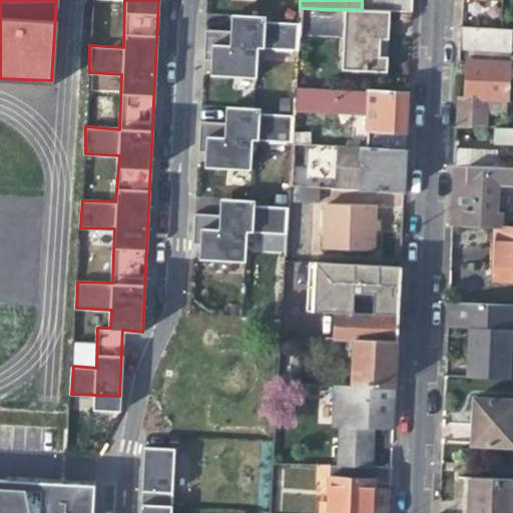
[(362,0),(362,10),(388,11),(412,11),(412,0),(362,0)]
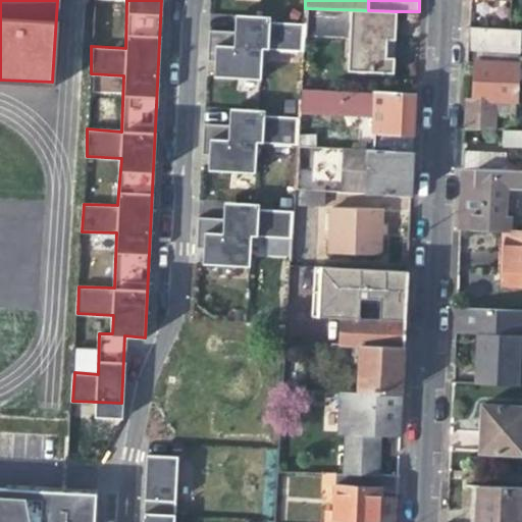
[(393,48),(395,11),(368,10),(305,8),(304,24),(304,34),(347,37),(345,69),(392,72),(393,48)]
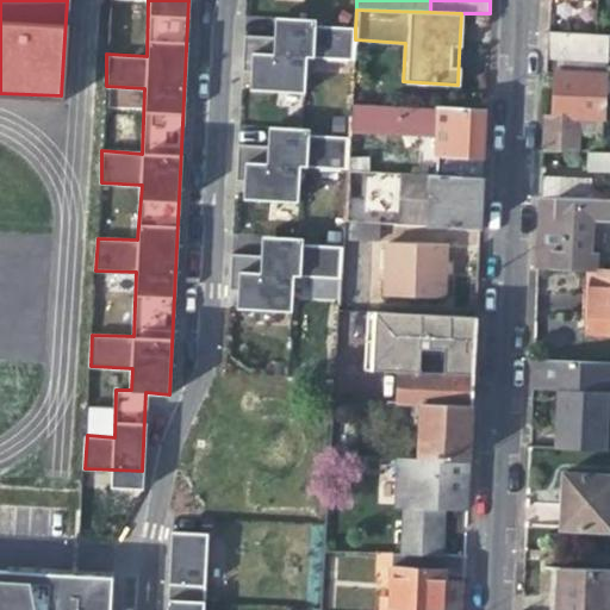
[(241,36),(240,54),(354,58),(355,39),(355,29),(315,25),(312,19),(277,17),(275,24),(273,37),(241,36)]
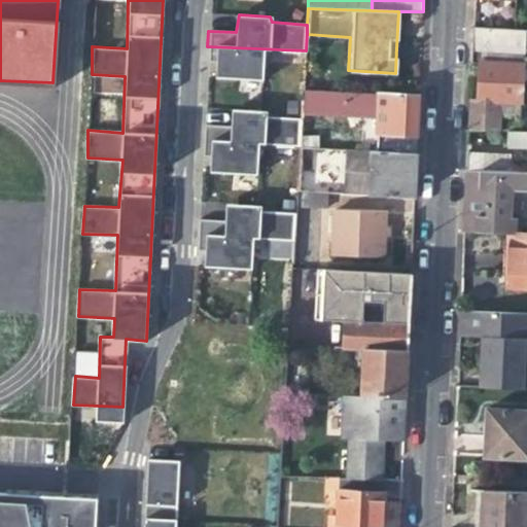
[(471,63),(480,63),(524,67),(526,30),(473,27),(472,44),(471,63)]
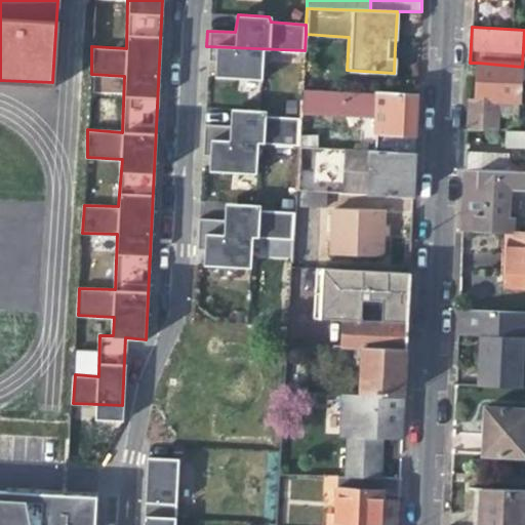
[(261,49),(206,46),(205,56),(205,64),(213,64),(213,72),(212,79),(260,81),(261,49)]
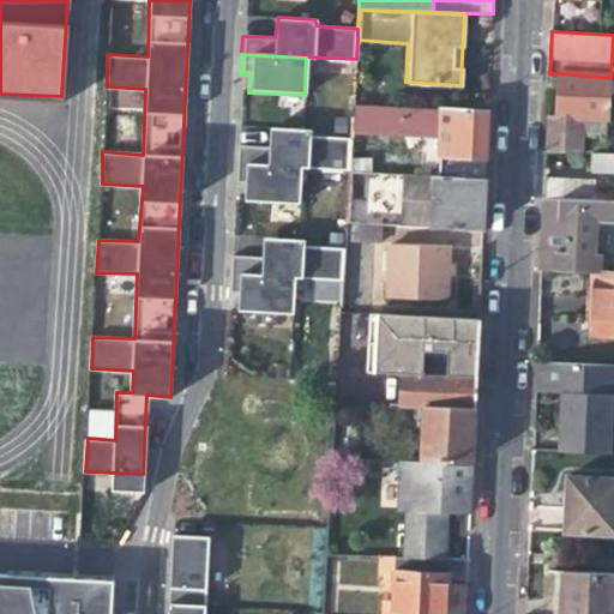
[(558,91),(555,116),(608,121),(611,78),(559,73),(558,91)]
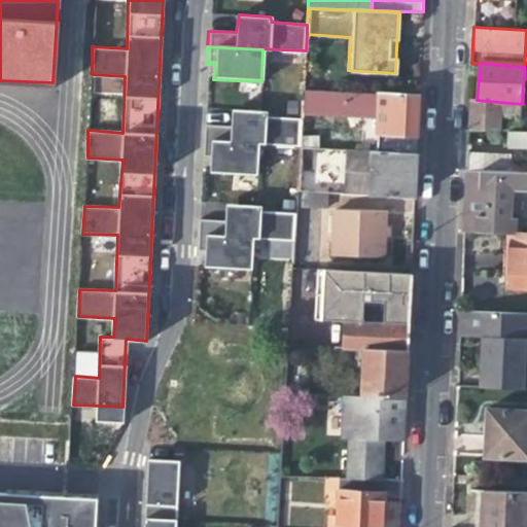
[(379,116),(380,92),(304,90),(303,113),(379,116)]
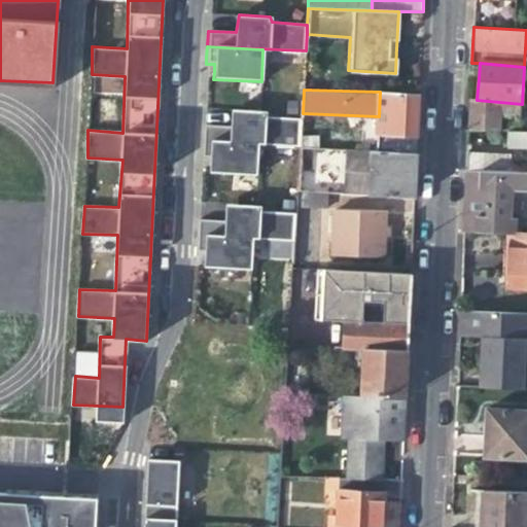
[(420,93),(380,92),(379,116),(379,133),(385,133),(384,150),(417,151),(418,132),(420,93)]
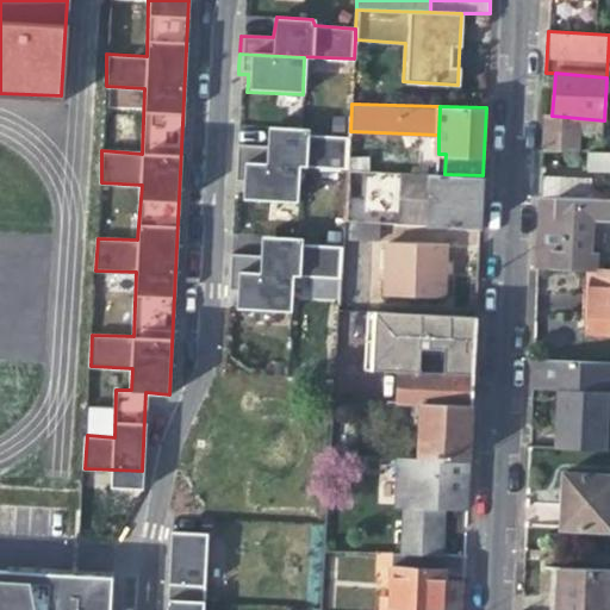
[(543,114),(543,130),(582,134),(603,136),(604,120),(552,116),(543,114)]
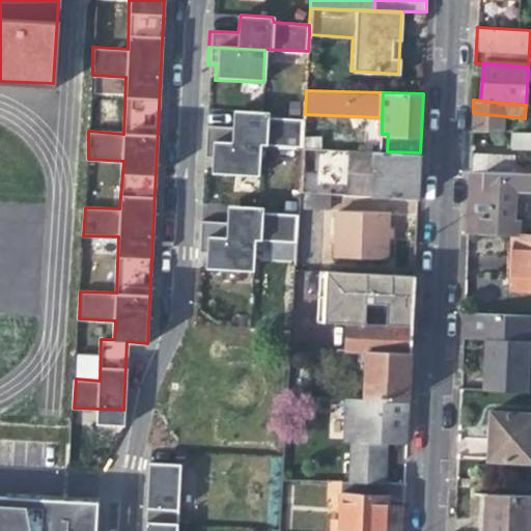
[(205,126),(203,141),(304,145),(305,119),(270,116),(268,111),(228,110),(228,114),(227,126),(205,126)]
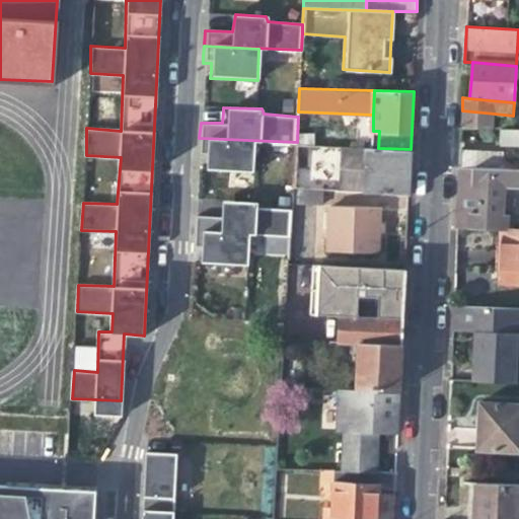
[(494,131),(495,114),(462,110),(461,130),(494,131)]
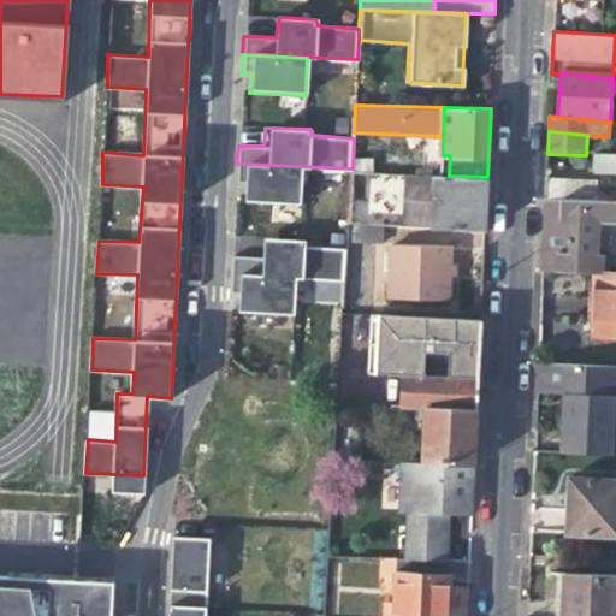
[(608,155),(609,137),(587,135),(586,155),(594,155),(608,155)]
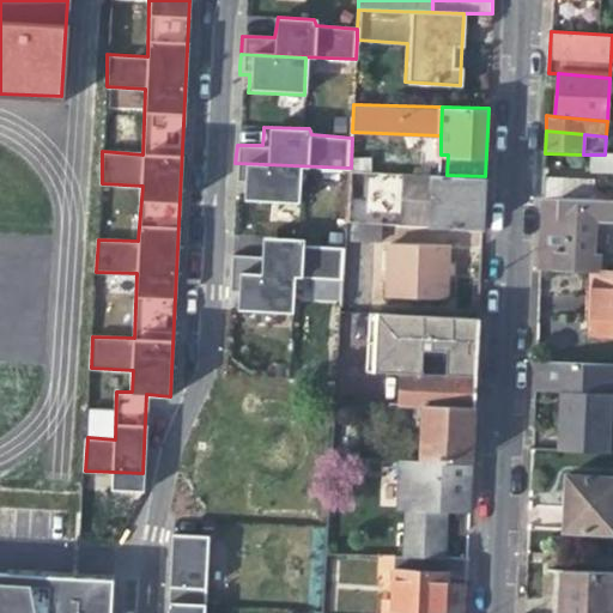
[(612,155),(605,155),(592,155),(592,173),(612,174),(612,155)]
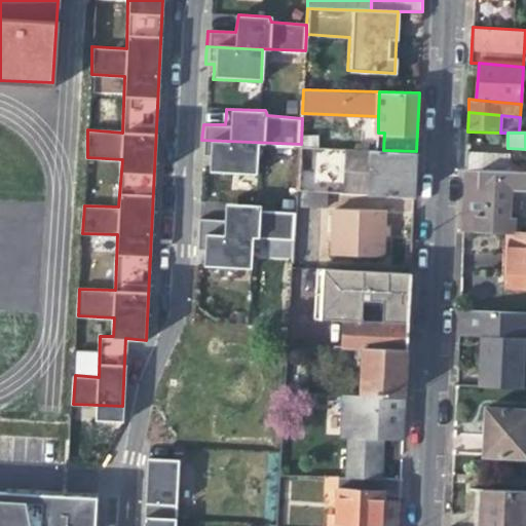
[(258,143),(201,140),(201,150),(201,157),(210,157),(210,165),(209,173),(257,175),(258,143)]
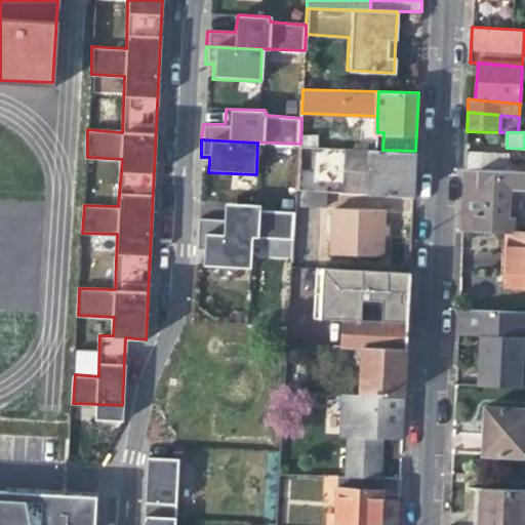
[(368,150),(345,149),(342,195),(365,195),(368,150)]
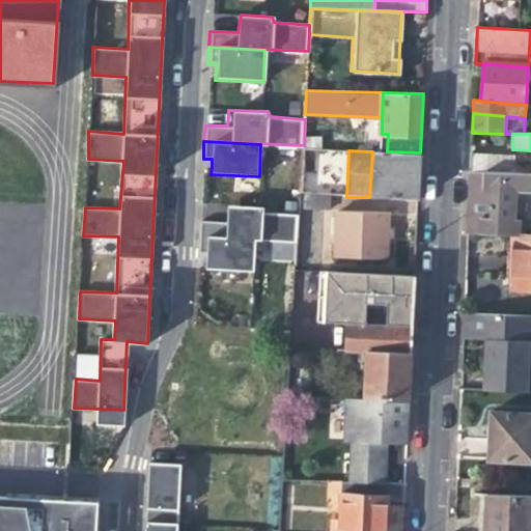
[(420,160),(420,152),(387,151),(372,151),(369,197),(418,199),(419,183),(420,160)]
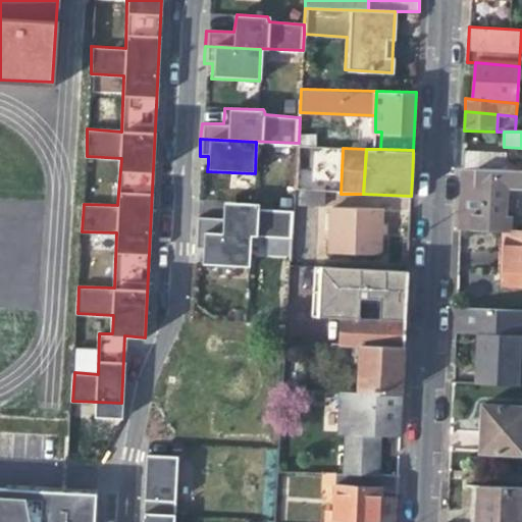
[(484,152),(463,151),(462,168),(521,169),(521,160),(506,160),(505,153),(484,152)]
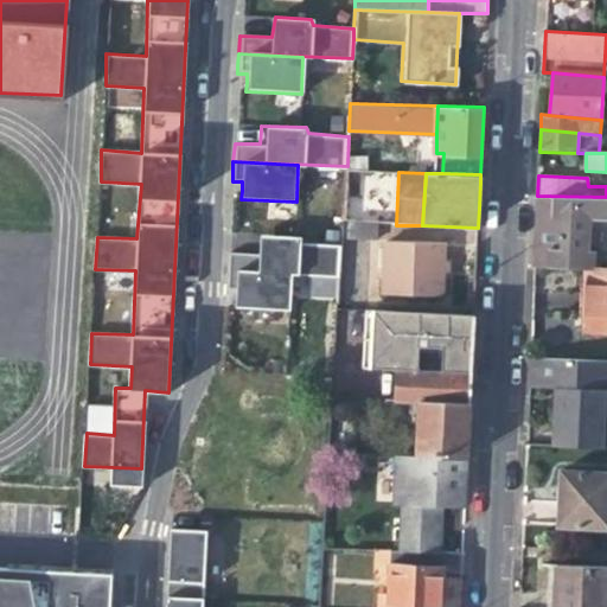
[(606,197),(537,196),(536,218),(534,268),(589,269),(594,269),(594,253),(589,251),(590,217),(606,217),(606,197)]
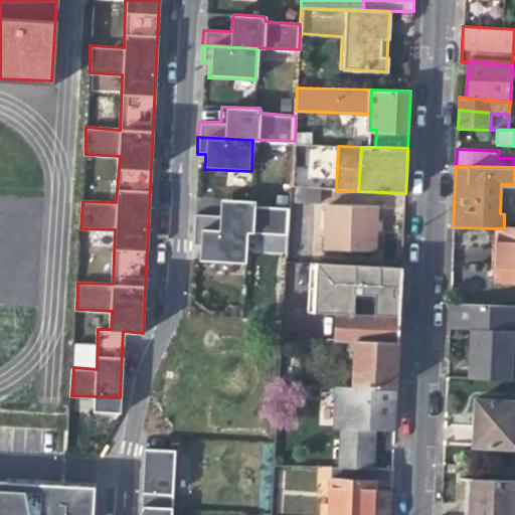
[(299,187),(298,199),(319,202),(321,190),(299,187)]
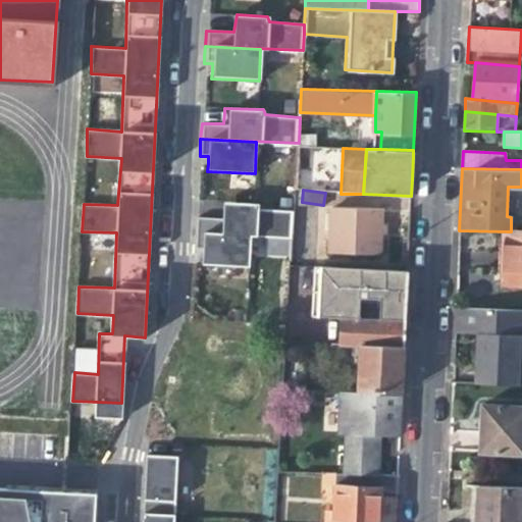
[(195,217),(194,232),(292,237),(294,211),(259,208),(257,203),(218,202),(217,206),(216,217),(195,217)]
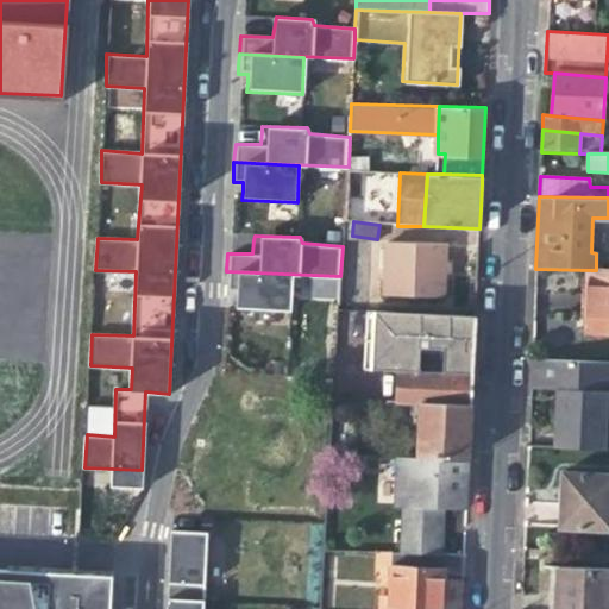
[(383,294),(443,297),(444,270),(445,246),(385,244),(383,294)]
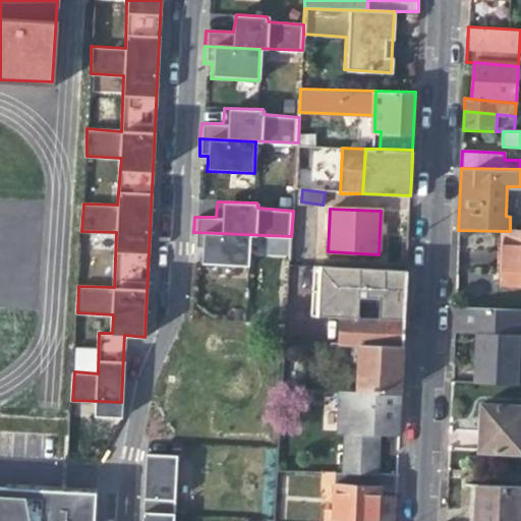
[(520,231),(510,231),(506,231),(505,257),(504,273),(520,274),(520,231)]
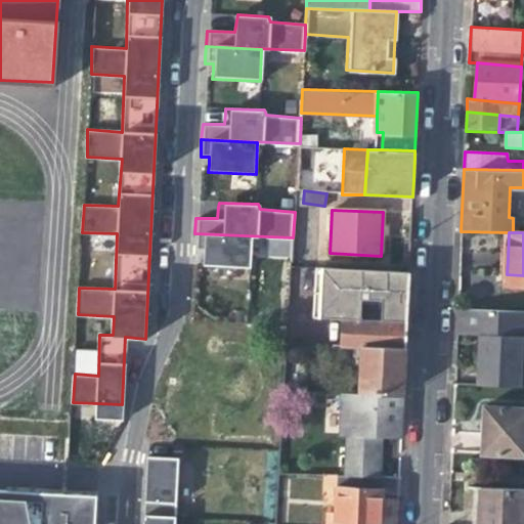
[(251,236),(194,233),(194,244),(193,251),(203,251),(202,259),(202,266),(249,269),(251,236)]
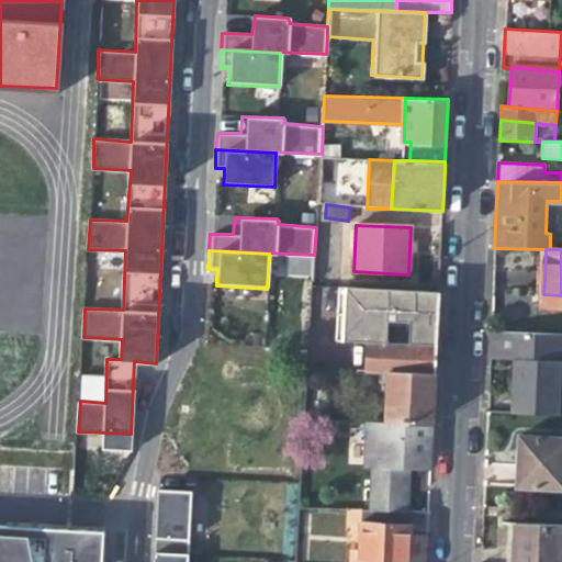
[(388,321),(438,323),(439,292),(340,289),(339,313),(367,315),(389,316),(388,321)]
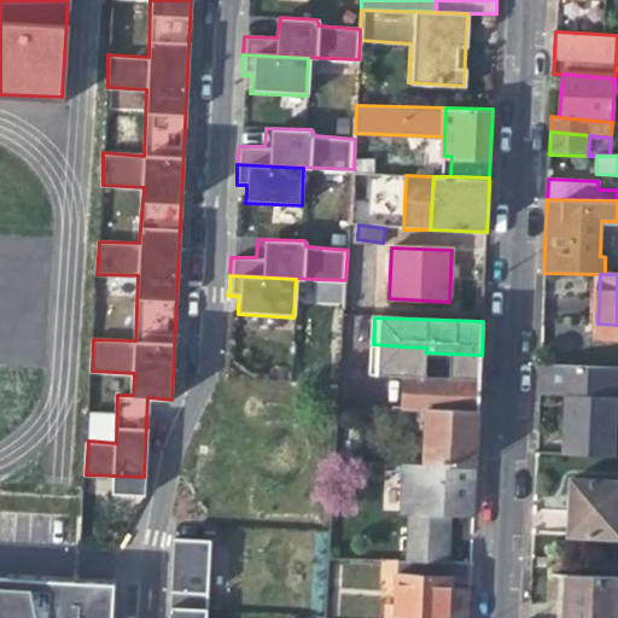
[(598,337),(617,337),(617,325),(598,324),(598,337)]
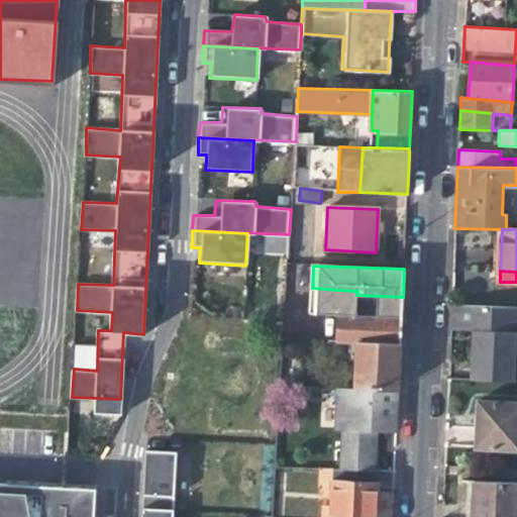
[(311,313),(336,314),(336,311),(337,290),(312,288),(311,313)]
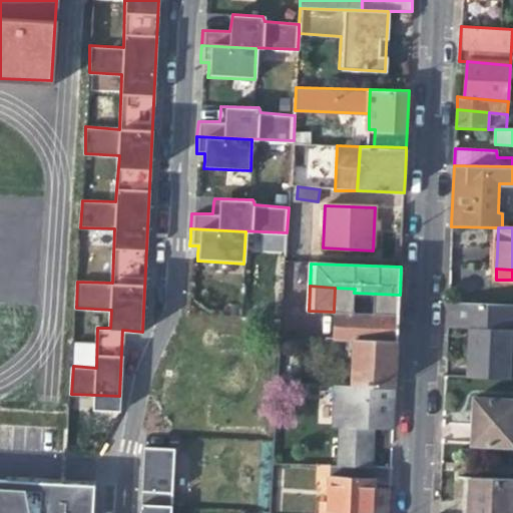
[(335,288),(334,309),(398,311),(400,295),(354,293),(355,289),(335,288)]
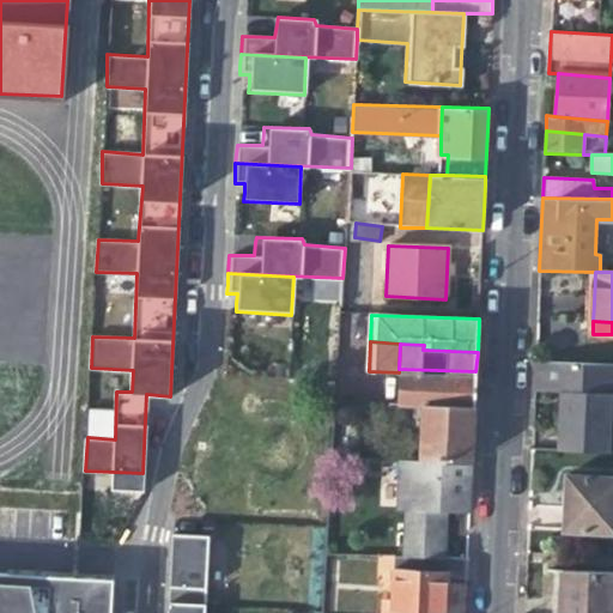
[(612,363),(535,360),(535,376),(534,389),(564,390),(604,390),(612,390),(612,363)]
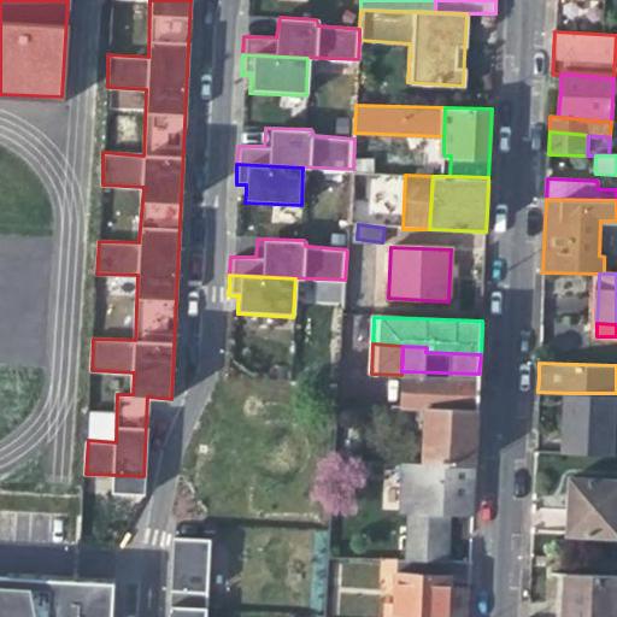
[(400,410),(424,410),(477,410),(479,391),(479,378),(401,375),(400,410)]
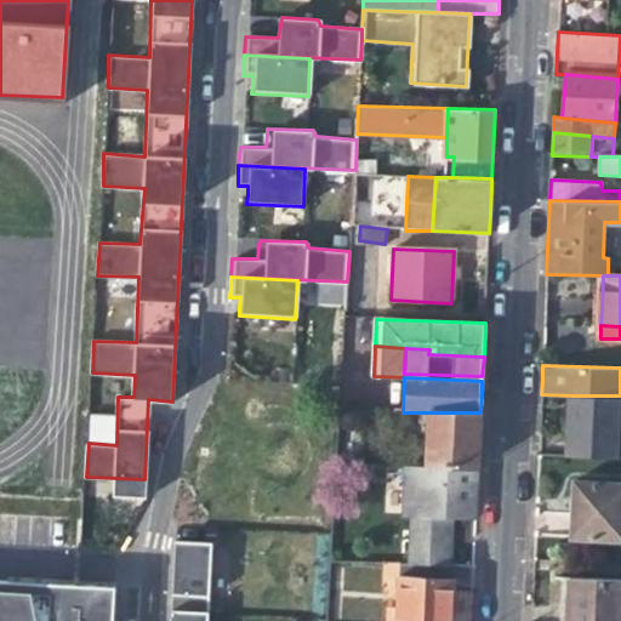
[(611,396),(571,396),(571,408),(567,408),(567,411),(565,438),(570,439),(569,457),(620,457),(620,436),(614,436),(613,420),(610,420),(611,396)]
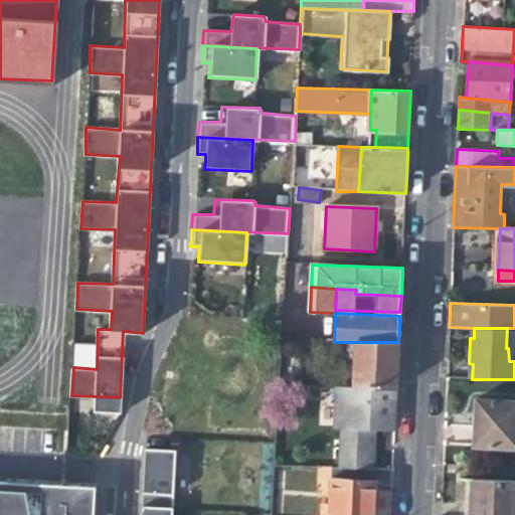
[(354,342),(353,387),(396,389),(397,358),(398,342),(354,342)]
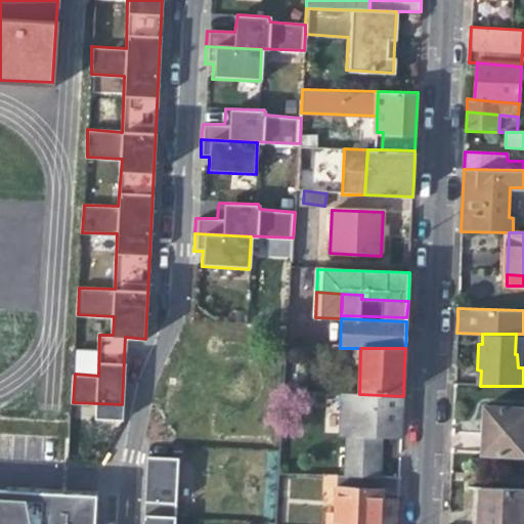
[(345,476),(370,476),(380,476),(382,436),(392,437),(392,426),(402,427),(403,396),(359,394),(341,394),(340,415),(344,415),(343,434),(347,434),(345,476)]
